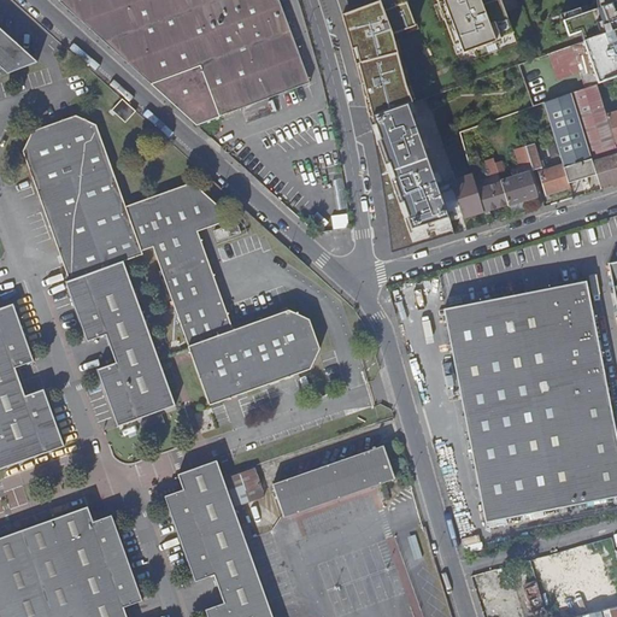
[(278,0),(59,0),(58,1),(198,127),(309,81),(278,0)]
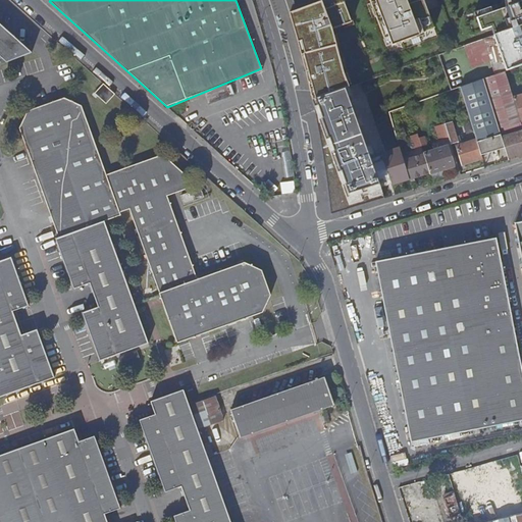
[(321,0),(313,3),(289,12),(301,57),(312,99),(348,86),(330,29),(351,20),(343,0),(321,0)]
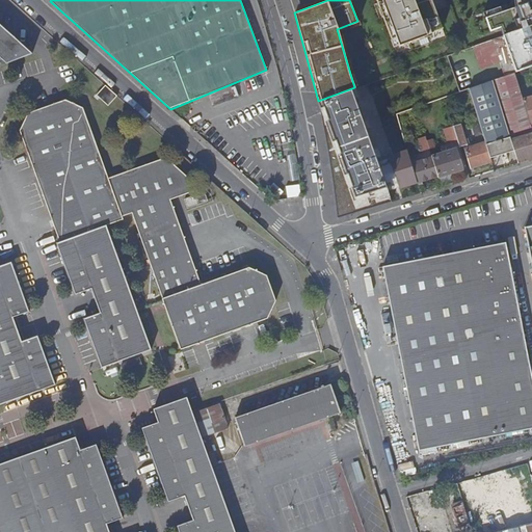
[(413,0),(376,0),(394,47),(441,29),(432,7),(429,0),(428,0),(415,5),(413,0)]
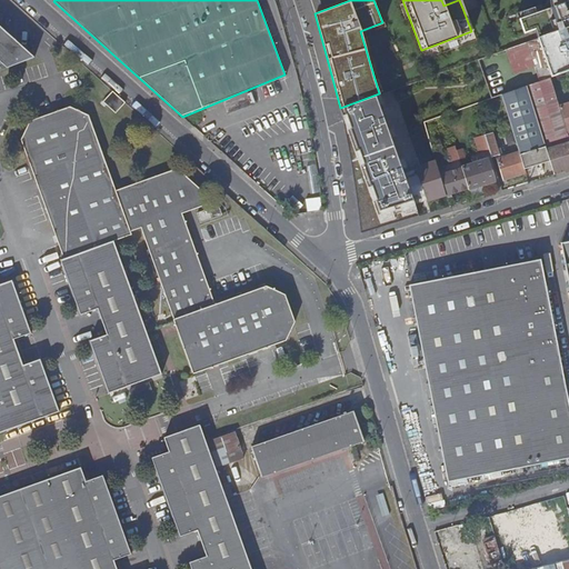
[(568,0),(552,0),(553,12),(521,23),(526,37),(538,32),(540,38),(568,28),(568,0)]
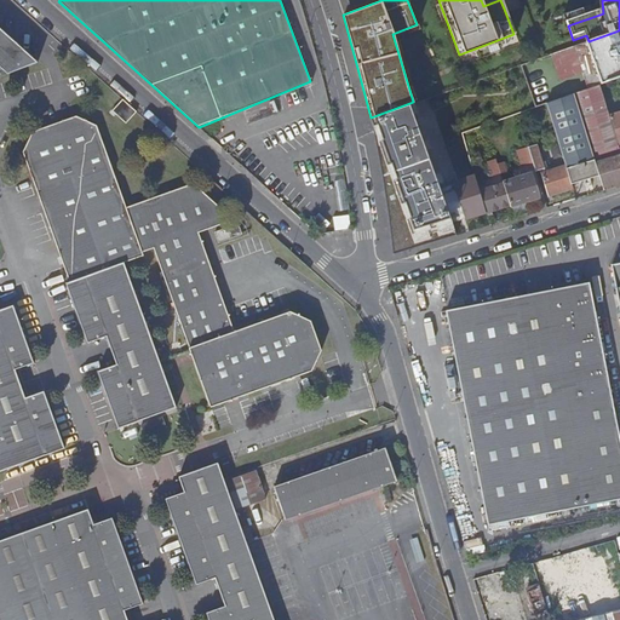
[(69,51),(59,41),(30,53),(0,28),(0,67),(7,74),(69,51)]
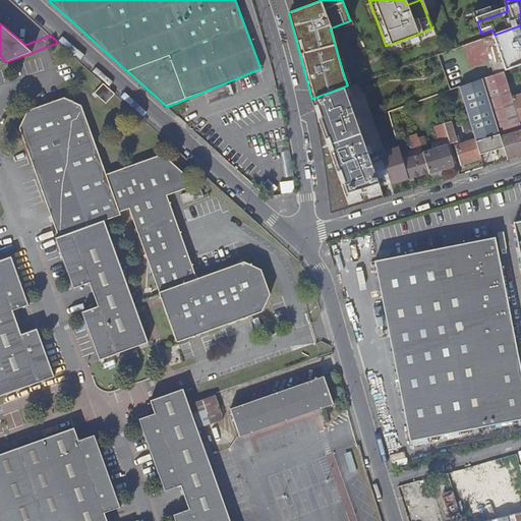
[(520,25),(495,35),(507,71),(520,65),(520,25)]
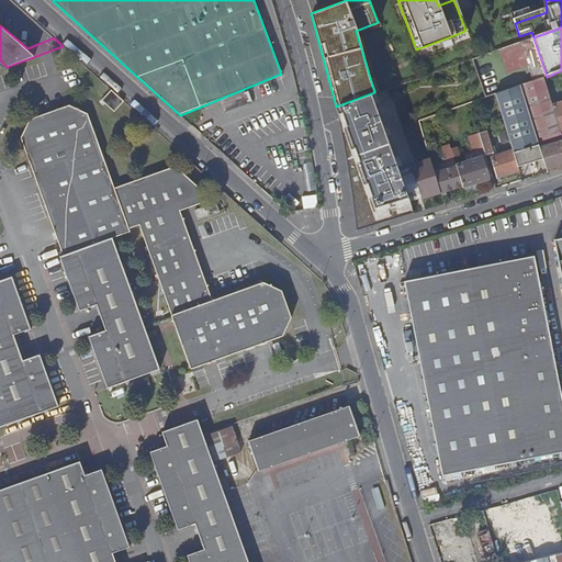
[(553,104),(546,77),(521,85),(544,159),(549,171),(561,167),(561,133),(561,131),(553,104)]
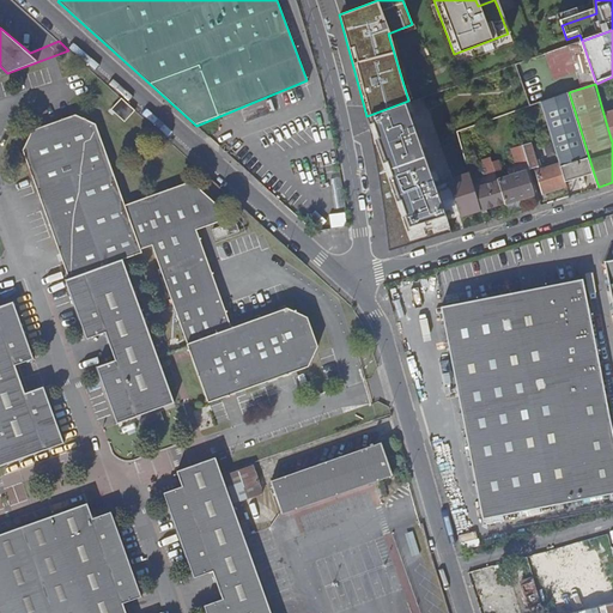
[(594,174),(569,92),(548,101),(541,103),(560,164),(566,182),(594,174)]
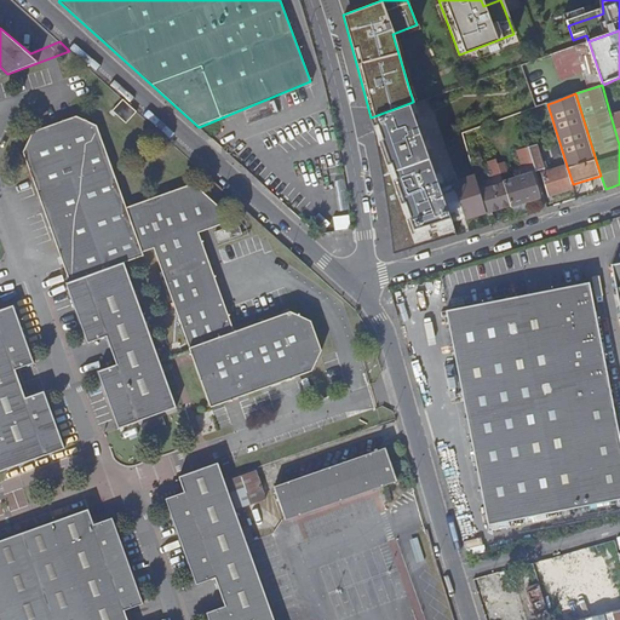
[(137,112),(122,99),(113,110),(126,122),(137,112)]
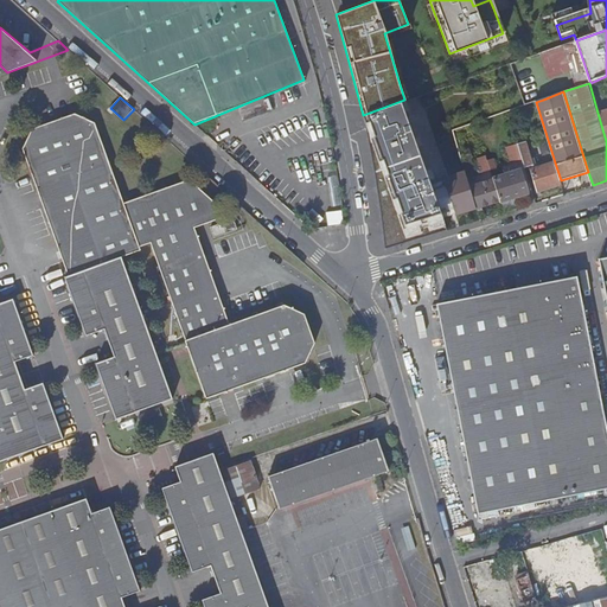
[(370,122),(410,240),(449,225),(408,108),(370,122)]
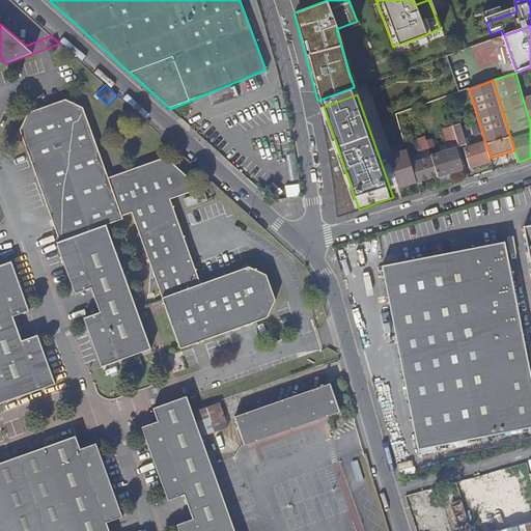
[(110,178),(83,107),(66,100),(29,113),(21,131),(62,242),(108,225),(124,219),(123,216),(110,178)]
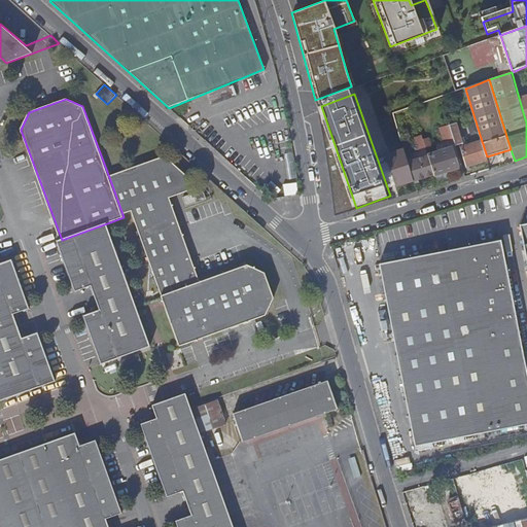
[(356,208),(321,106),(338,214),(356,208)]
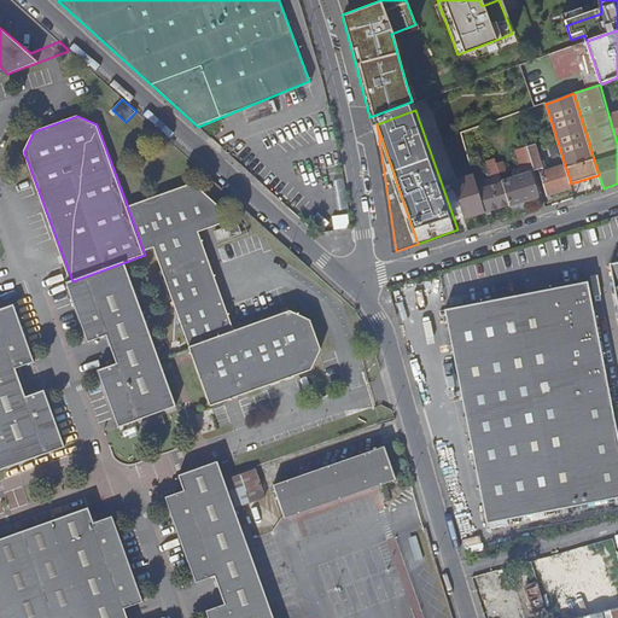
[(536,144),(528,146),(532,162),(536,170),(546,167),(543,159),(542,161),(536,144)]
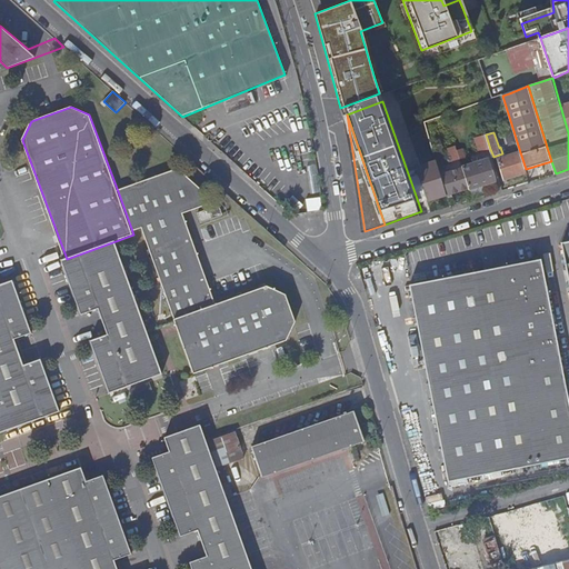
[(490,149),(486,135),(477,137),(481,152),(490,149)]
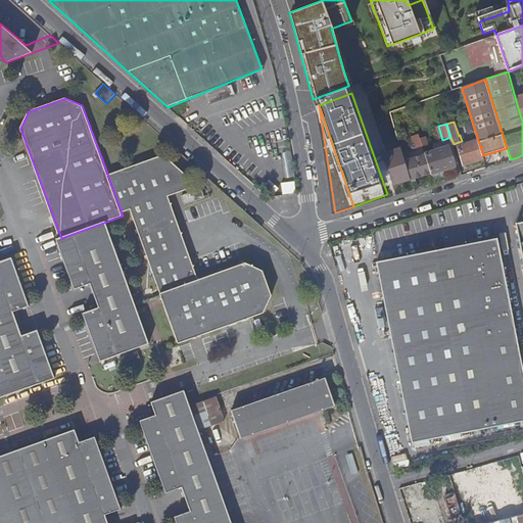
[(421,138),(419,134),(413,136),(417,148),(423,146),(421,138)]
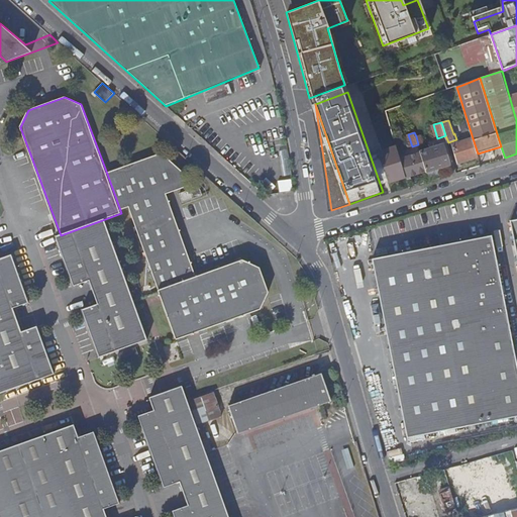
[(478,153),(473,138),(453,144),(455,154),(458,164),(479,158),(478,153)]
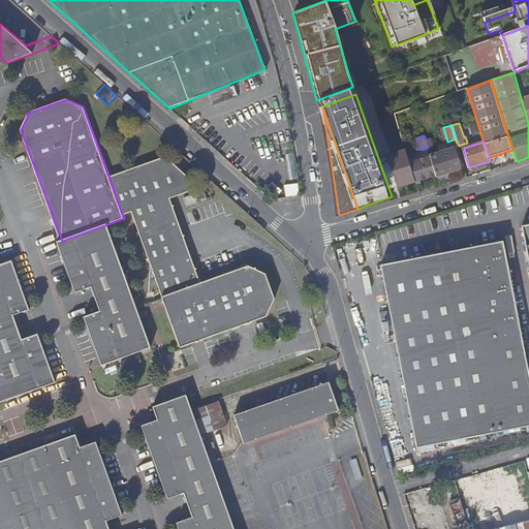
[(397,188),(415,182),(414,176),(410,161),(406,148),(386,153),(397,188)]
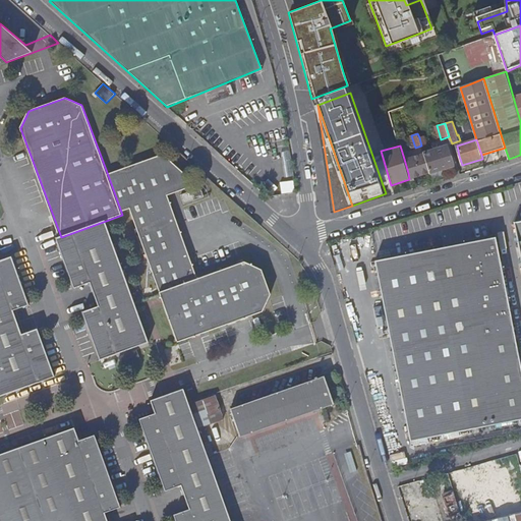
[(458,166),(455,157),(452,157),(449,146),(424,153),(430,173),(443,169),(453,166),(456,175),(461,174),(458,166)]
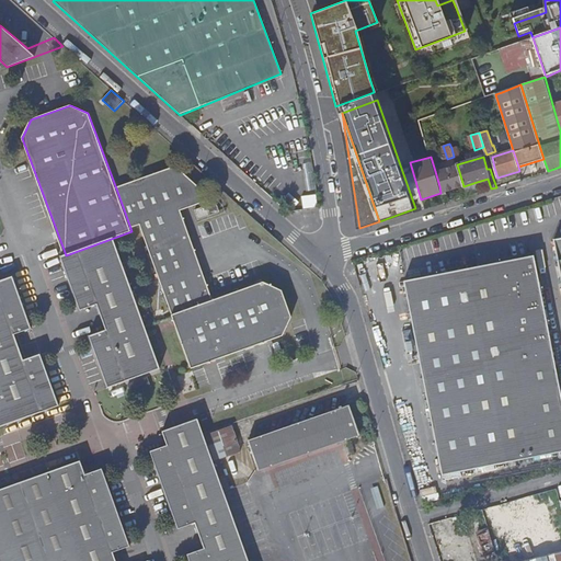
[(457,164),(435,171),(439,186),(441,193),(464,186),(457,164)]
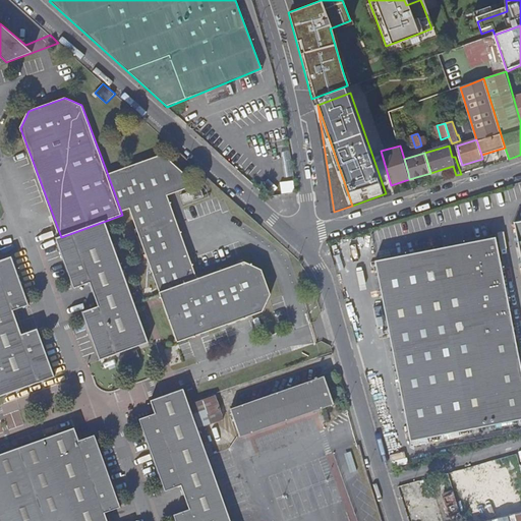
[(164,154),(108,175),(121,212),(131,208),(161,293),(197,279),(169,196),(190,188),(186,175),(164,154)]
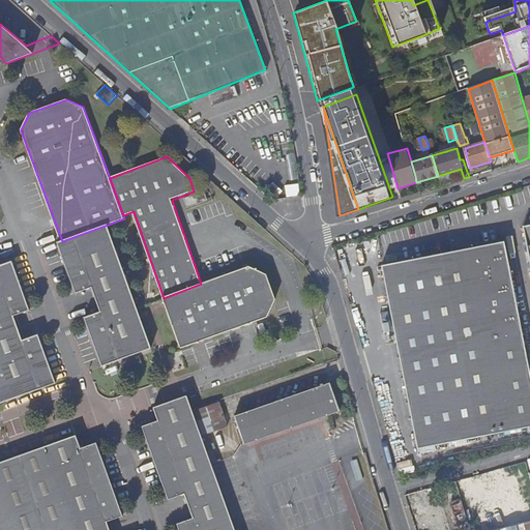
[(450,172),(438,176),(440,183),(452,179),(450,172)]
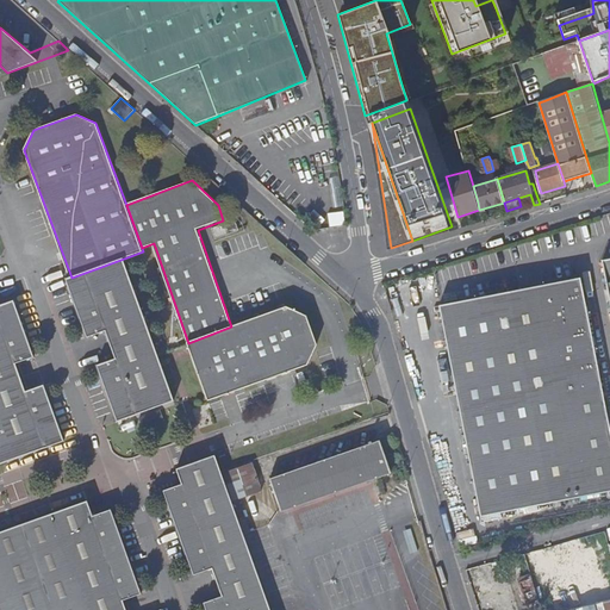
[(236,222),(213,229),(216,238),(240,230),(236,222)]
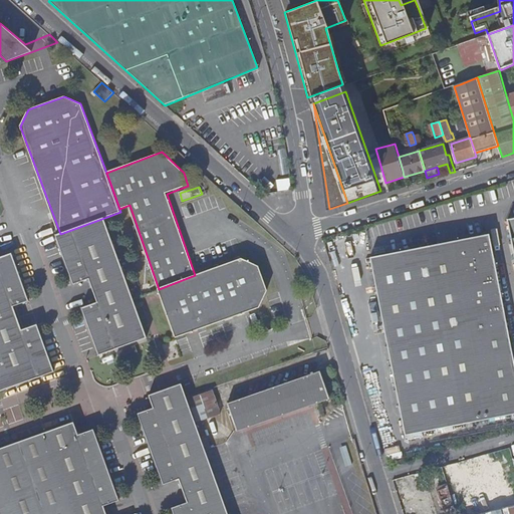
[(99,303),(83,309),(100,355),(149,337),(104,218),(60,234),(57,235),(75,285),(90,279),(99,303)]
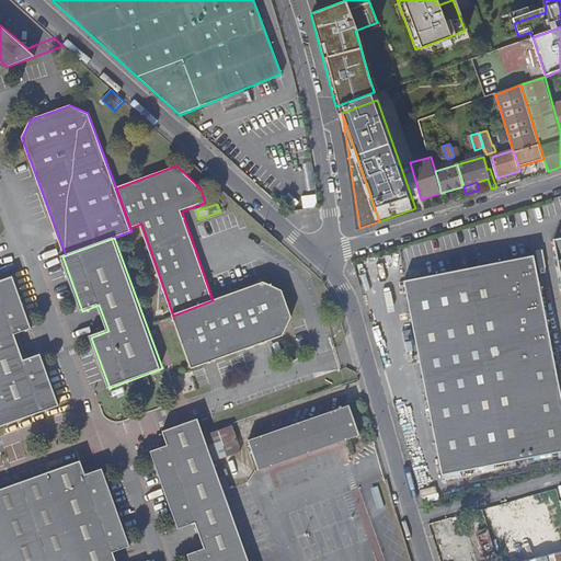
[(560,400),(534,256),(504,262),(404,281),(441,474),(559,451),(560,450),(560,400)]
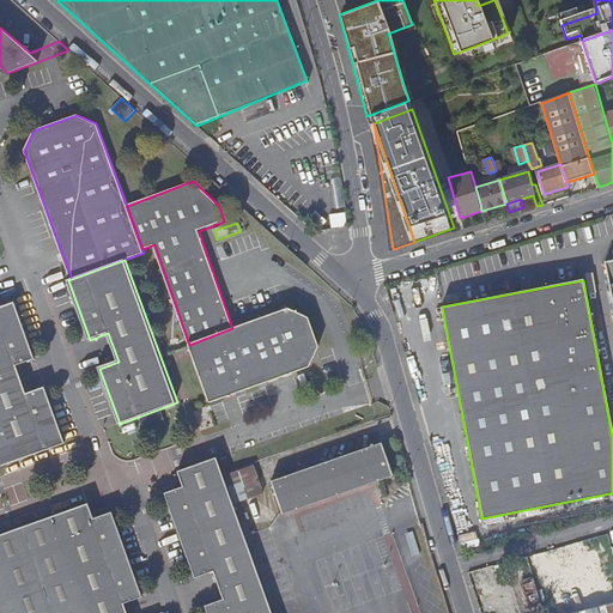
[(0,308),(0,467),(68,443),(47,387),(28,394),(18,365),(37,359),(17,303),(1,308),(0,308)]
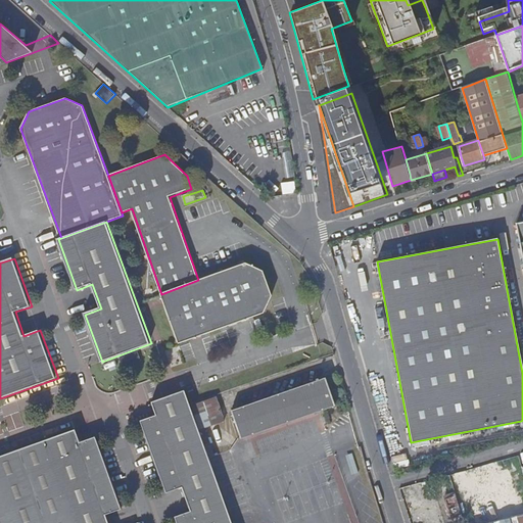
[(246,264),(161,294),(179,343),(265,314),(272,296),(264,271),(246,264)]
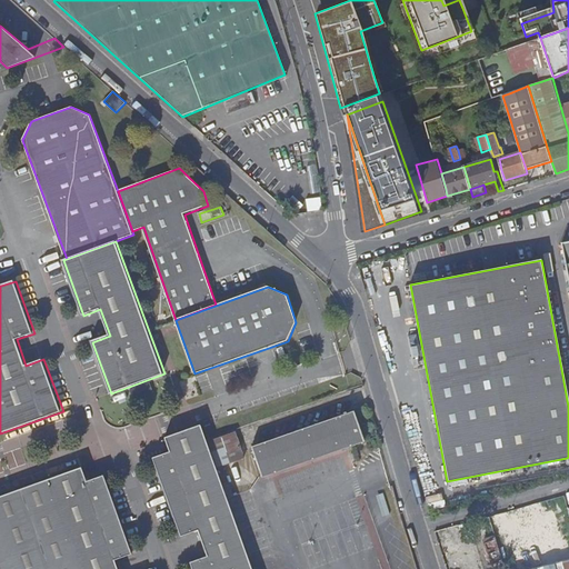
[(317,458),(363,441),(355,412),(253,448),(263,477),(317,458)]
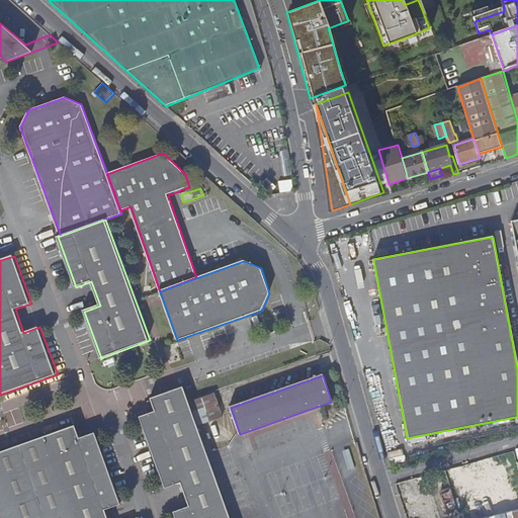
[(165,489),(180,483),(189,507),(173,512),(175,517),(231,517),(184,386),(150,399),(155,411),(139,417),(165,489)]
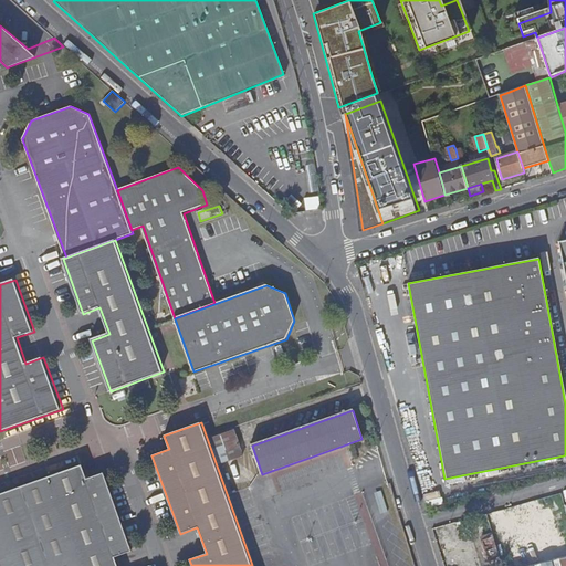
[(209,438),(219,464),(243,456),(234,429),(209,438)]
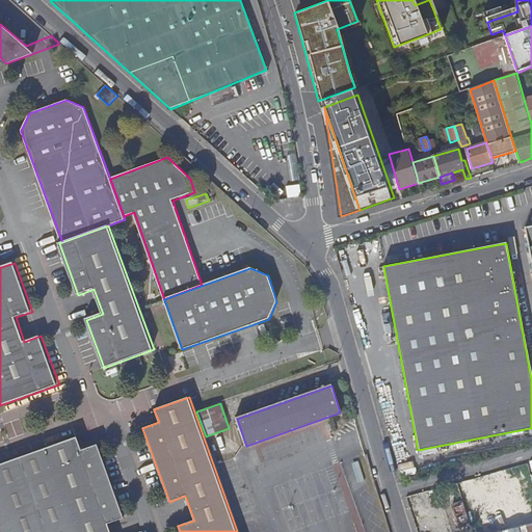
[(110,531),(108,524),(115,522),(124,519),(121,508),(101,455),(98,445),(88,448),(81,450),(77,437),(0,464),(0,531),(110,531)]
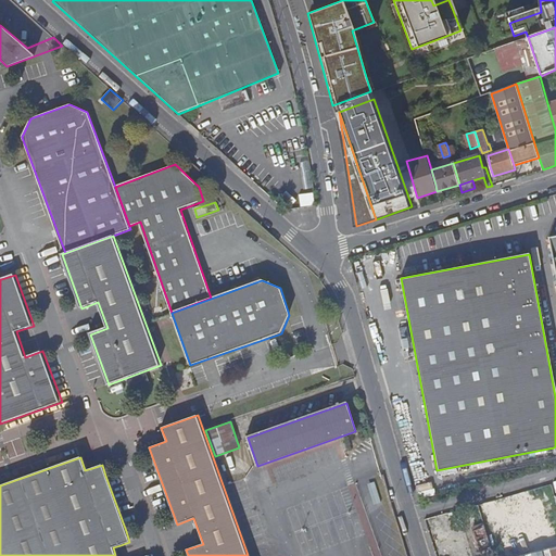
[(513,495),(480,505),(488,528),(500,525),(501,529),(508,528),(506,522),(518,519),(513,495)]
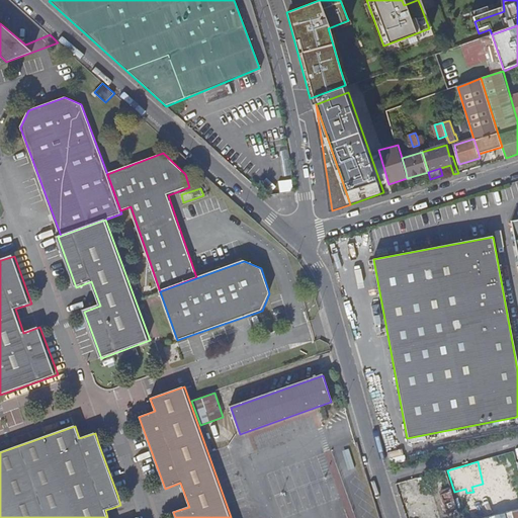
[(517,487),(517,472),(503,478),(507,491),(513,489),(517,487)]
